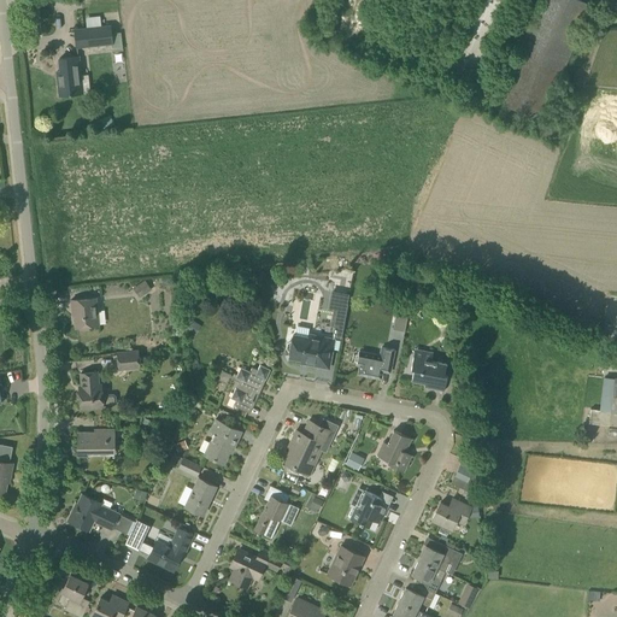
[(358,41),(375,0),(338,0),(325,27),(358,41)]
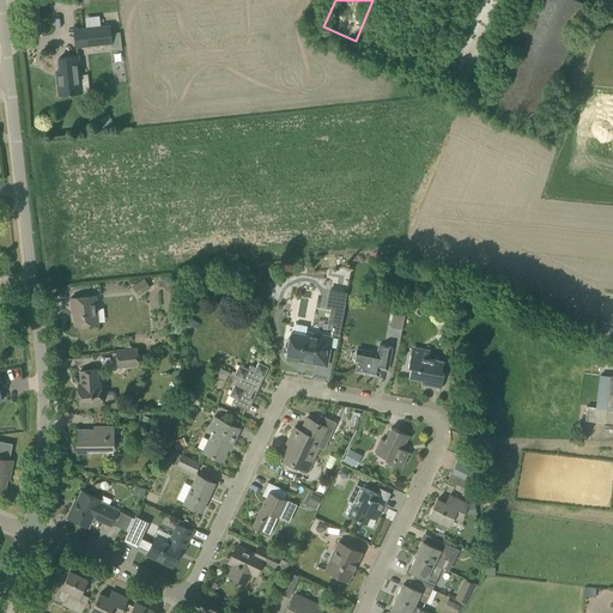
[(111,42),(111,32),(110,25),(74,30),(77,46),(111,42)]
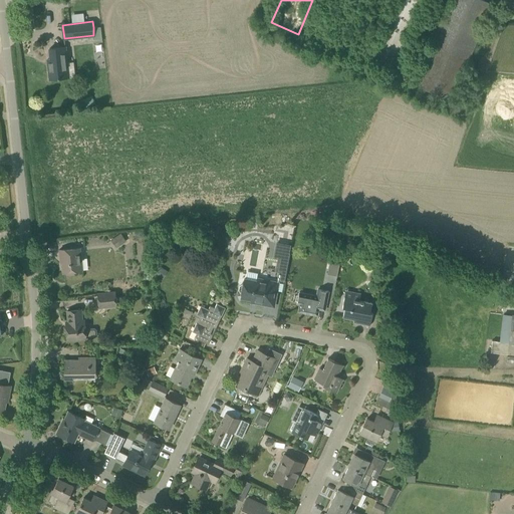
[(100,26),(93,27),(93,35),(94,43),(102,42),(100,26)]
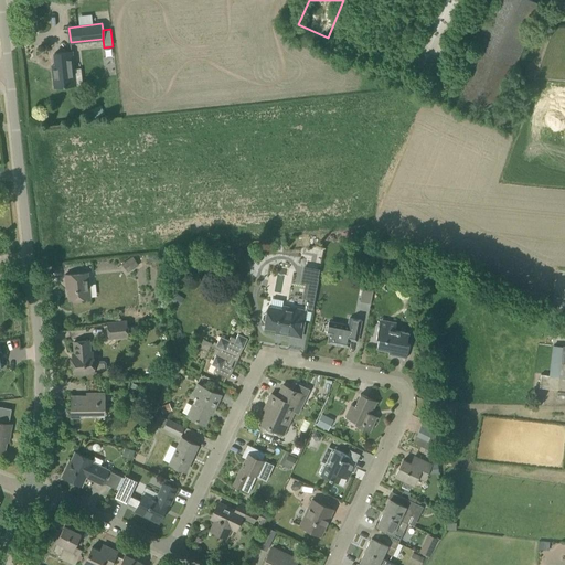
[(74,68),(72,51),(54,53),(56,65),(53,65),(55,87),(76,85),(76,84),(83,83),(82,67),(74,68)]
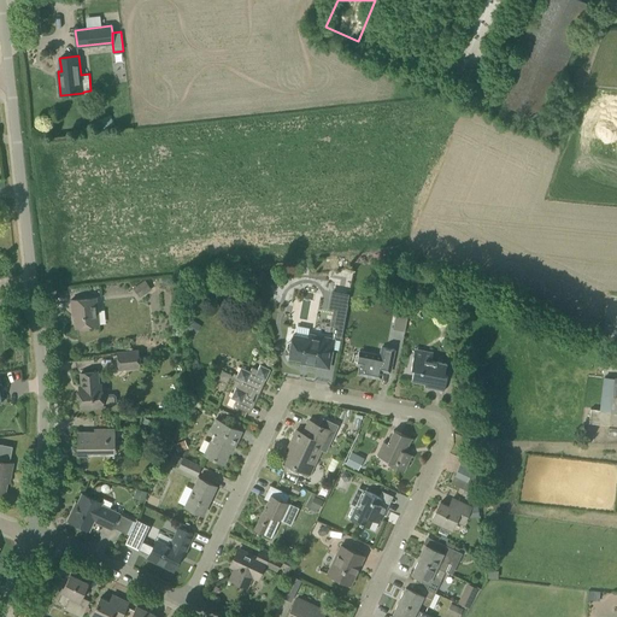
[(136,297),(150,291),(144,280),(131,287),(136,297)]
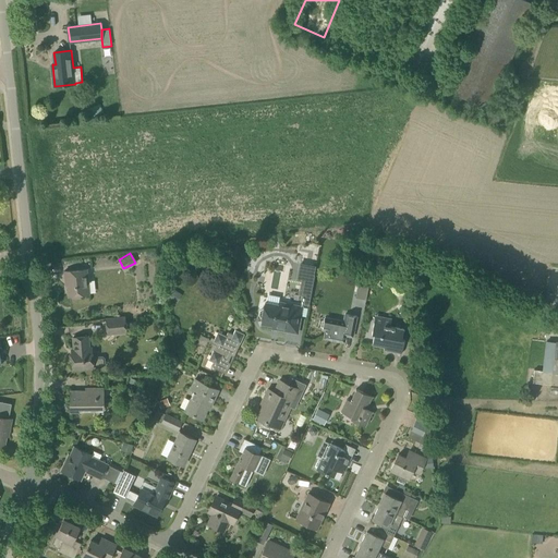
[(89,293),(87,269),(64,270),(65,279),(68,279),(69,295),(89,293)]
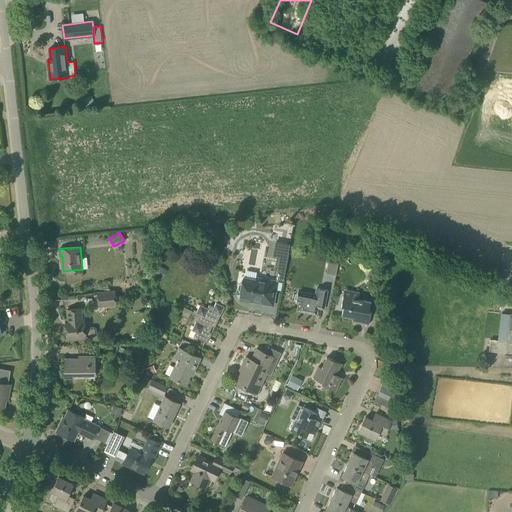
[(330,248),(325,272),(336,274),(341,251),(330,248)]
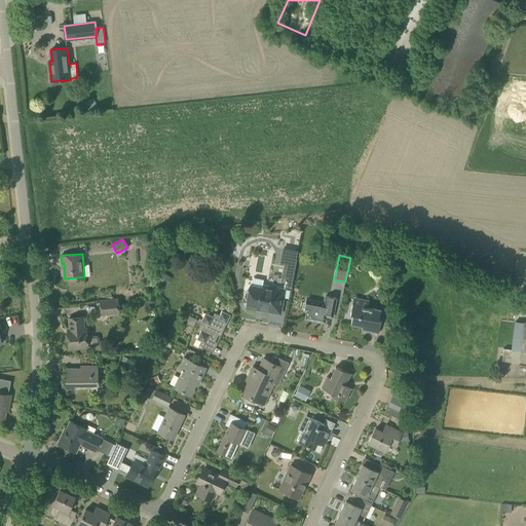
[(280,256),(279,264),(284,265),(282,277),(286,278),(284,287),(292,288),(297,259),(280,256)]
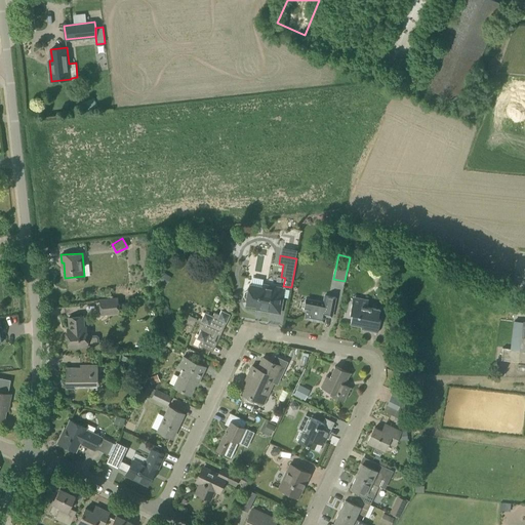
[(163,272),(158,279),(164,283),(168,275),(163,272)]
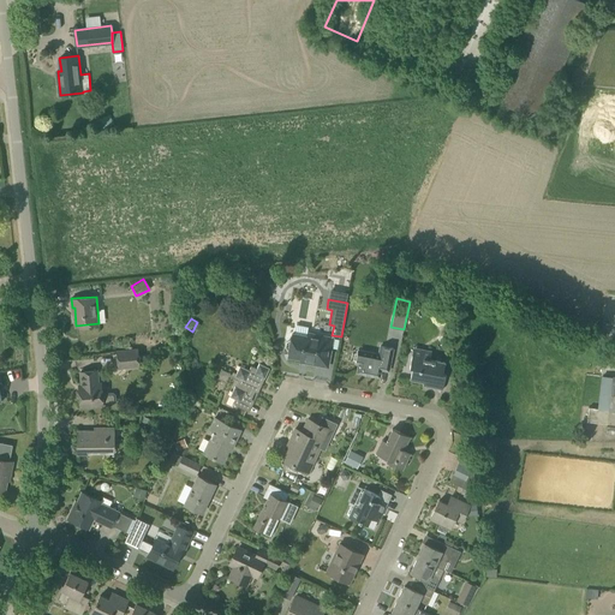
[(320,339),(293,333),(292,340),(290,340),(287,342),(286,346),(288,348),(291,348),(288,356),(309,360),(309,363),(328,366),(334,338),(320,335),(320,339)]
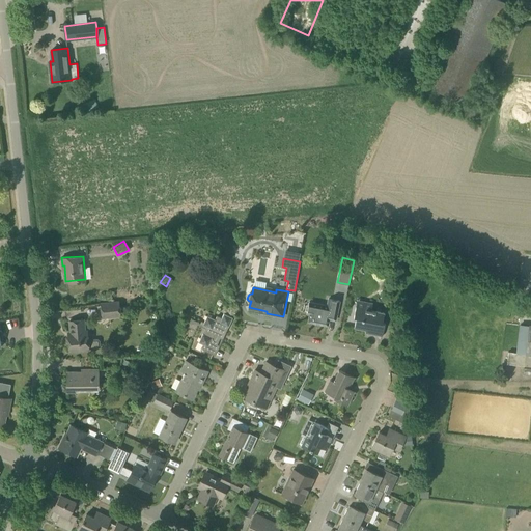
[(336,320),(339,301),(329,299),(327,306),(309,302),(307,313),(310,313),(309,319),(310,322),(328,326),(329,318),(336,320)]
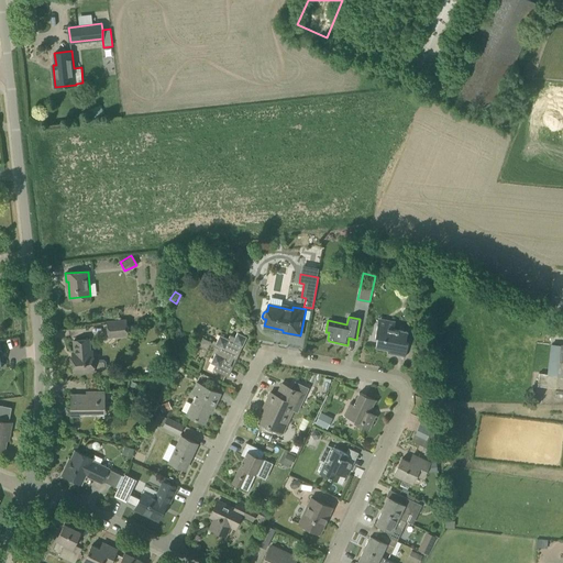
[(109,338),(129,335),(127,319),(107,320),(109,338)]
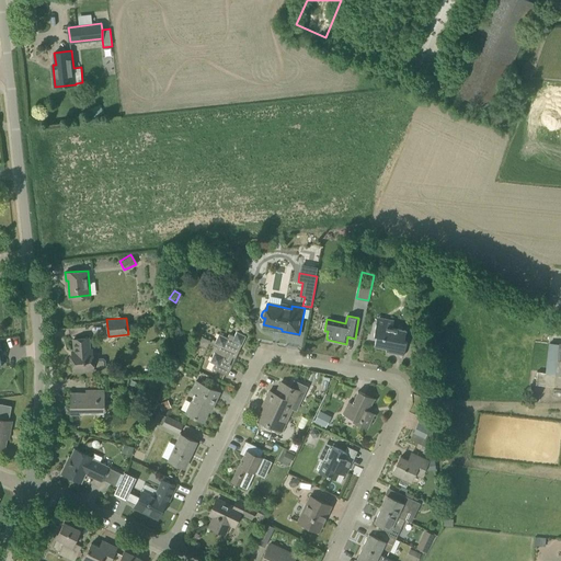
[(392,328),(376,324),(374,335),(377,335),(375,346),(387,348),(393,351),(393,353),(404,355),(407,341),(404,341),(407,330),(397,328),(397,329),(392,328)]
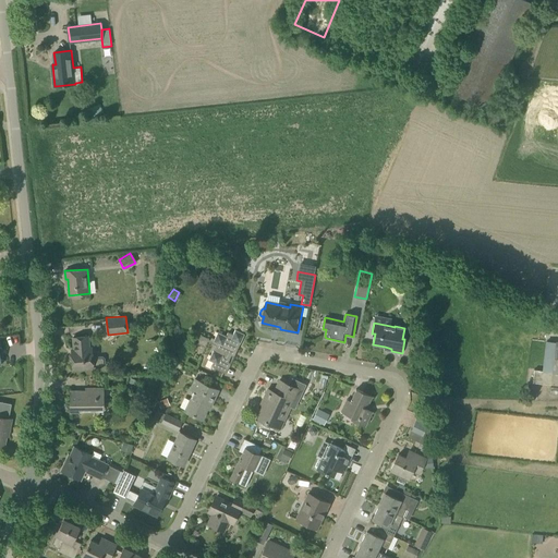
[(237,351),(245,334),(235,329),(233,335),(228,332),(227,336),(218,331),(214,341),(217,342),(209,360),(214,362),(210,368),(215,371),(219,361),(227,365),(234,350),(237,351)]
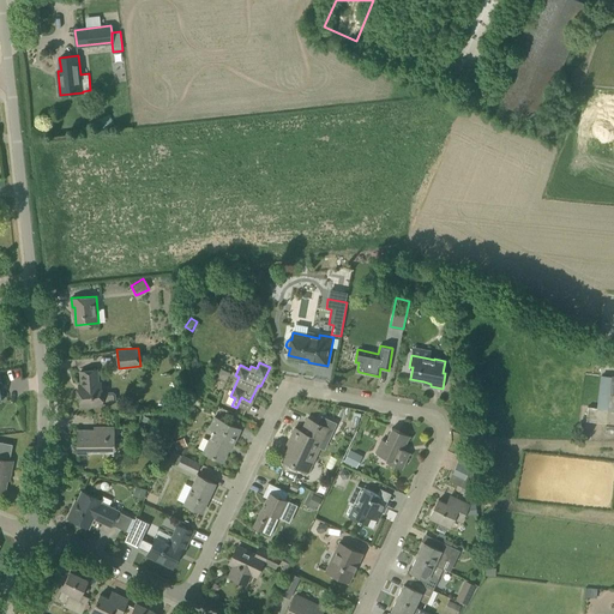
[(80,405),(103,403),(114,403),(116,401),(115,393),(113,392),(102,392),(101,384),(98,384),(97,369),(80,371),(82,384),(79,385),(80,405)]
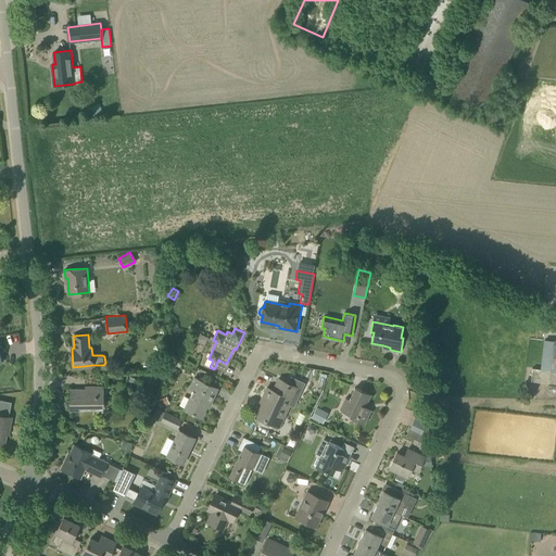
[(555,340),(554,340),(551,370),(532,368),(531,381),(555,383),(555,340)]
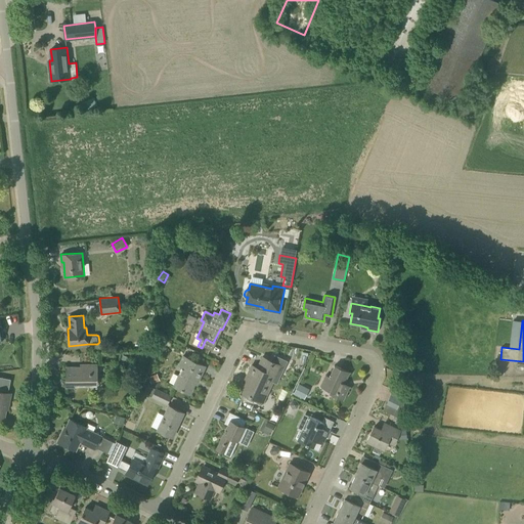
[(242,392),(259,401),(271,375),(275,377),(281,366),(285,367),(288,361),(274,355),(272,361),(263,356),(257,367),(252,365),(247,375),(250,376),(242,392)]
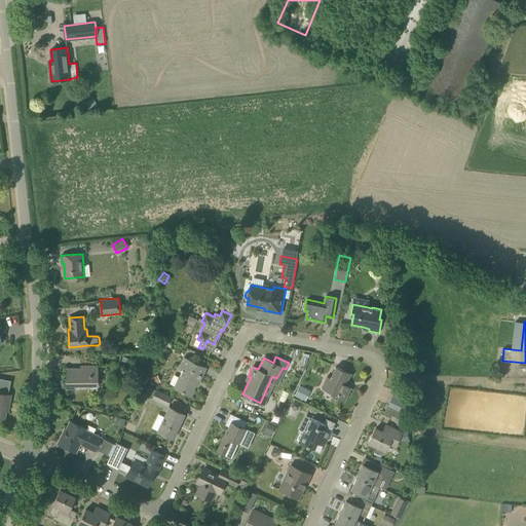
[(199,382),(205,368),(184,358),(179,367),(183,369),(175,387),(191,395),(197,381),(199,382)]
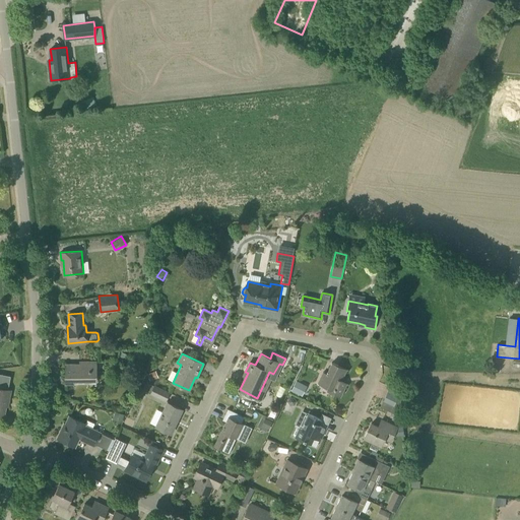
[(66,384),(76,383),(76,381),(96,381),(96,361),(79,362),(79,364),(65,364),(66,384)]
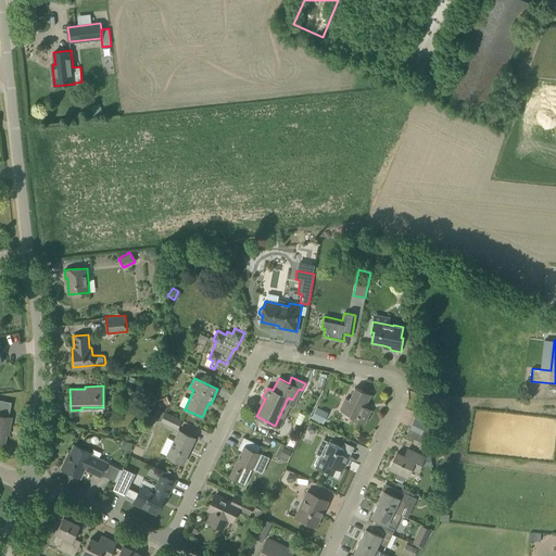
[(354,417),(353,420),(364,425),(369,414),(364,412),(371,394),(355,388),(348,404),(343,402),(340,409),(354,417)]
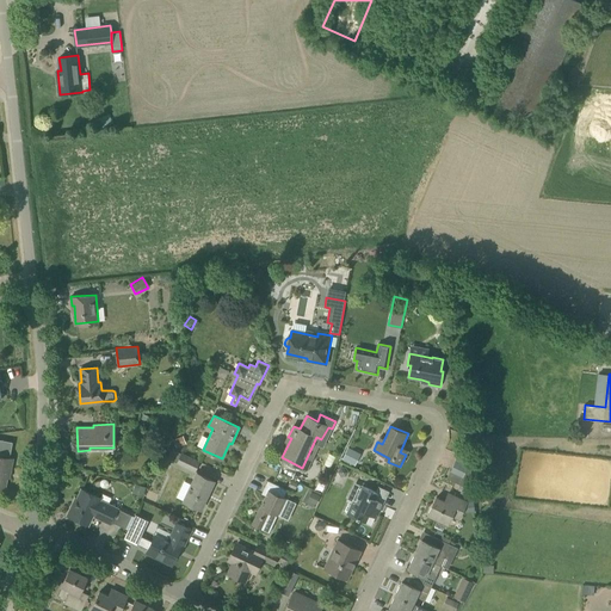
[(183,436),(173,439),(177,448),(186,444),(183,436)]
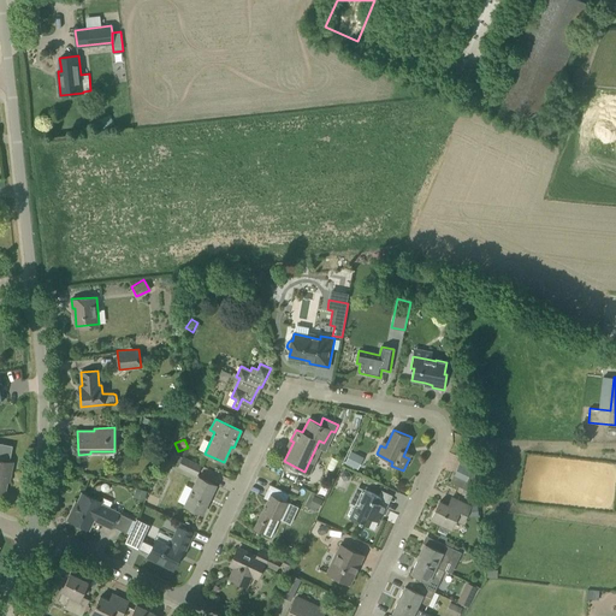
[(12,445),(0,443),(0,491),(4,492),(6,480),(9,481),(12,462),(10,462),(12,445)]
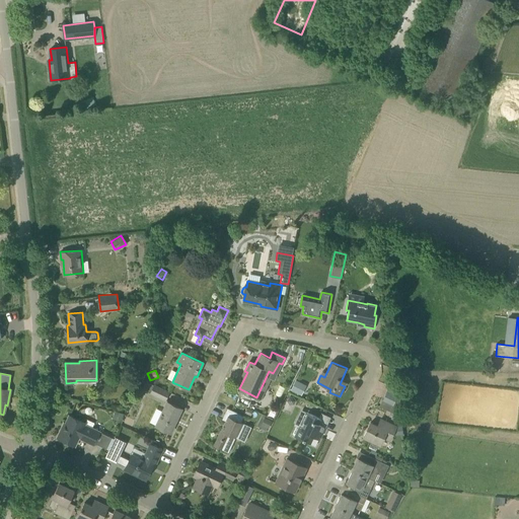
[(291,389),(300,394),(301,395),(306,385),(296,380),(292,387),(291,389)]
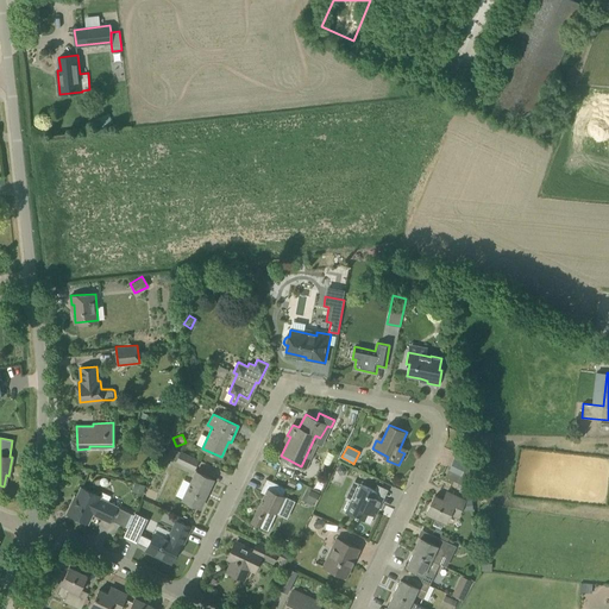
[(181,452),(171,447),(168,457),(176,460),(194,469),(199,460),(181,452)]
